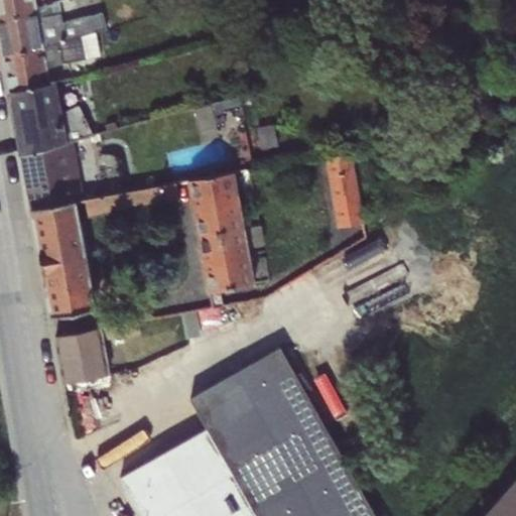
[(0,0),(0,19),(38,13),(36,4),(58,1),(61,0),(0,0)]
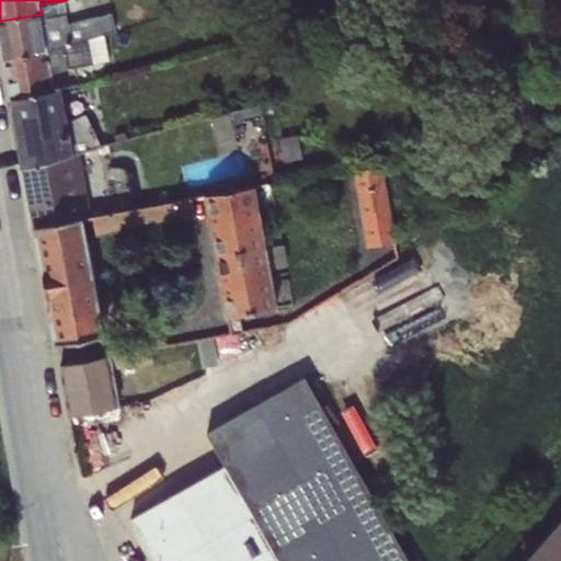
[(42,14),(0,21),(0,35),(4,59),(104,34),(115,31),(111,13),(67,24),(64,1),(39,4),(42,14)]
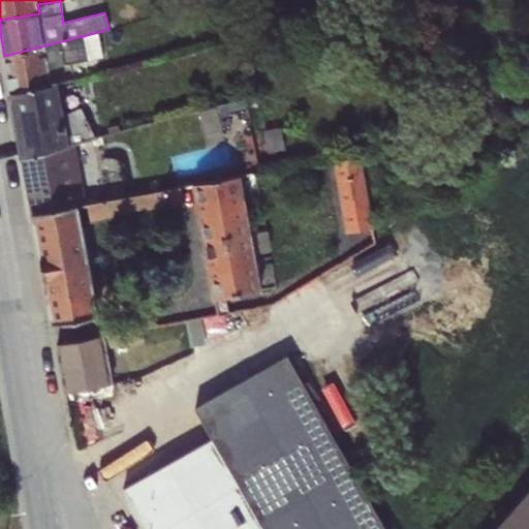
[(98,32),(4,56),(11,94),(52,87),(49,69),(102,56),(98,32)]
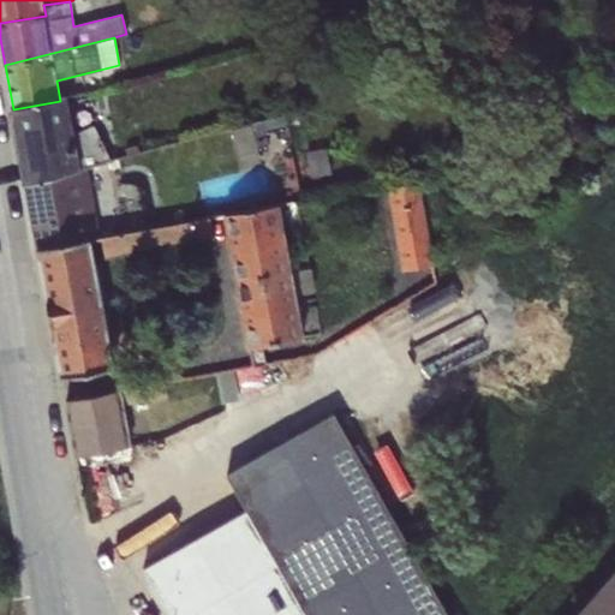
[(60,101),(13,109),(27,183),(87,166),(111,160),(94,125),(75,135),(67,100),(60,101)]
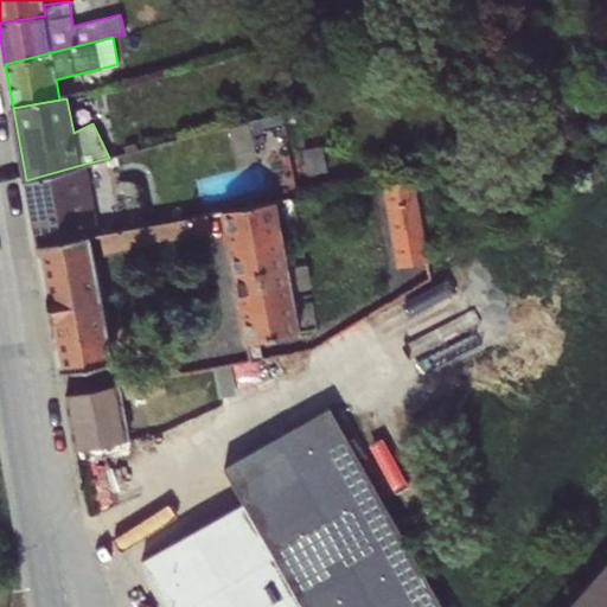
[(247,122),(228,127),(237,166),(243,165),(242,160),(251,158),(253,163),(257,161),(254,145),(262,144),(259,131),(282,125),(279,113),(247,121),(247,122)]
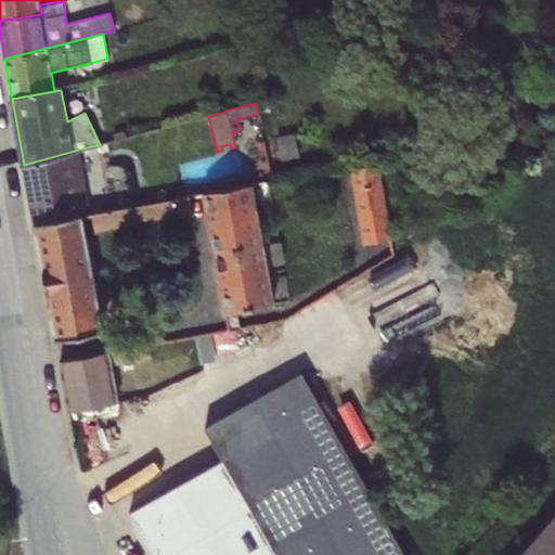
[(295,133),(275,136),(279,160),(298,157),(295,133)]
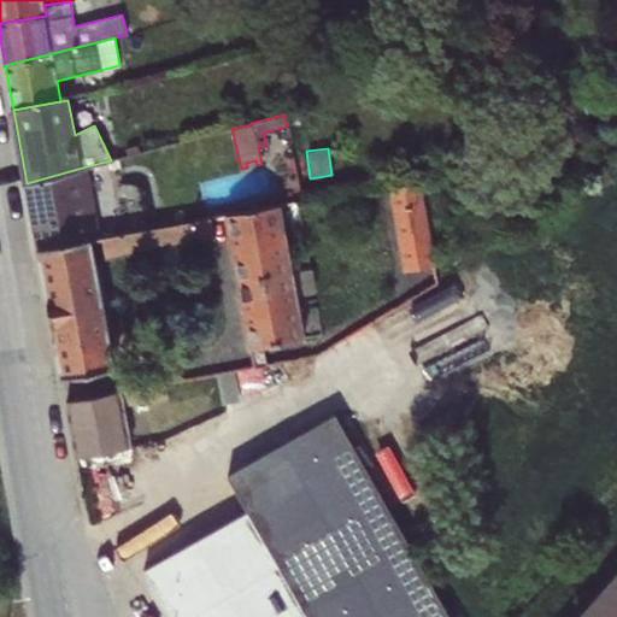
[(87,166),(27,183),(39,247),(90,238),(99,236),(87,166)]
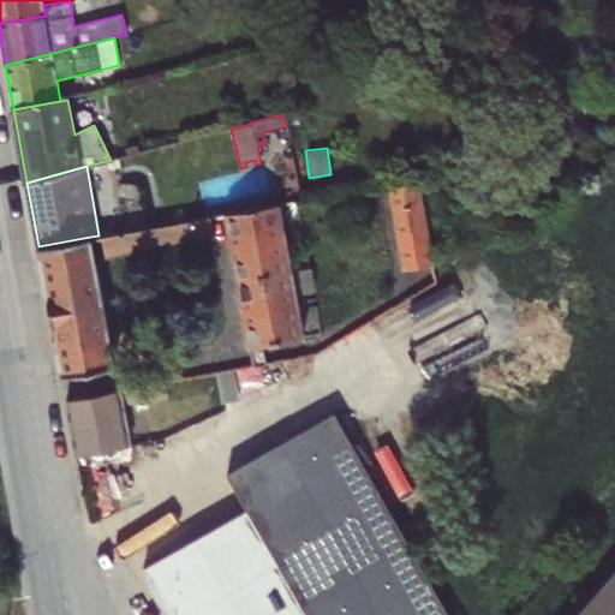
[(387,184),(401,270),(434,266),(418,179),(387,184)]
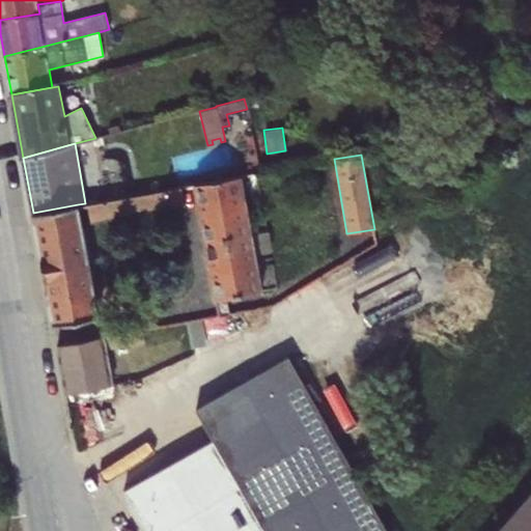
[(216,299),(219,314),(229,312),(226,297),(262,290),(256,255),(273,252),(269,231),(252,234),(241,175),(193,185),(214,299),(216,299)]
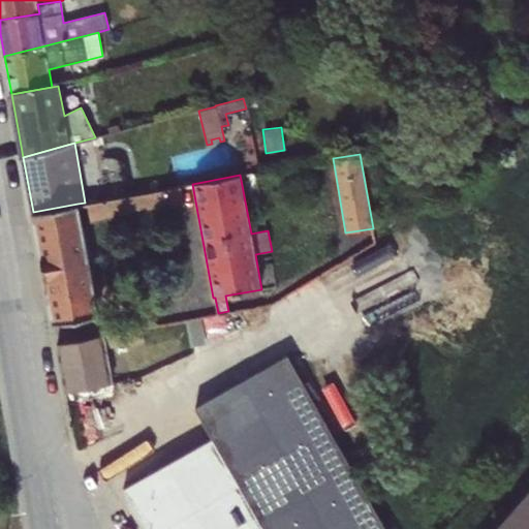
[(184,206),(180,185),(88,201),(92,223),(184,206)]
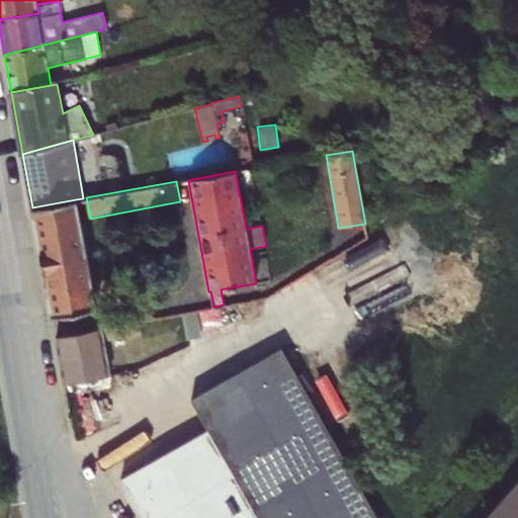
[(76,199),(32,207),(31,207),(31,210),(32,210),(40,253),(39,253),(42,273),(45,273),(52,315),(52,318),(97,310),(76,199)]
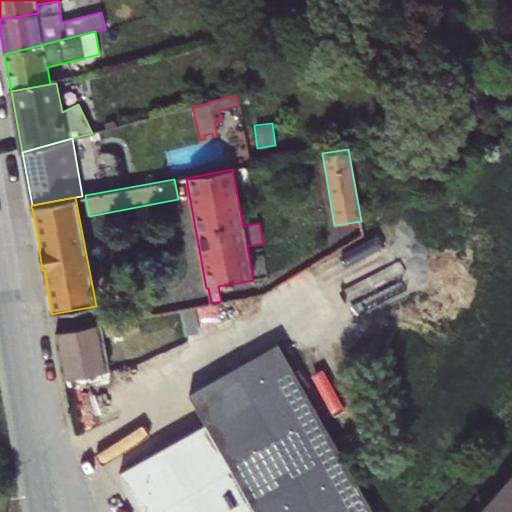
[(392,300),(442,272),(434,259),(385,288),(392,300)]
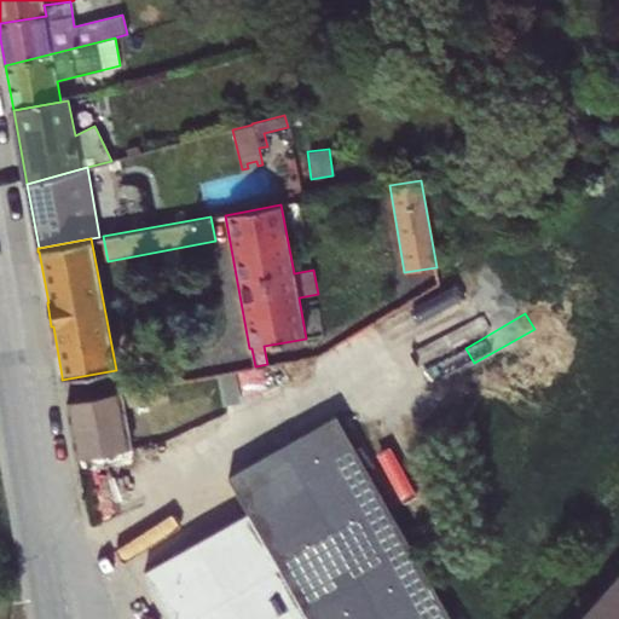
[(236,372),(218,376),(224,406),(241,403),(236,372)]
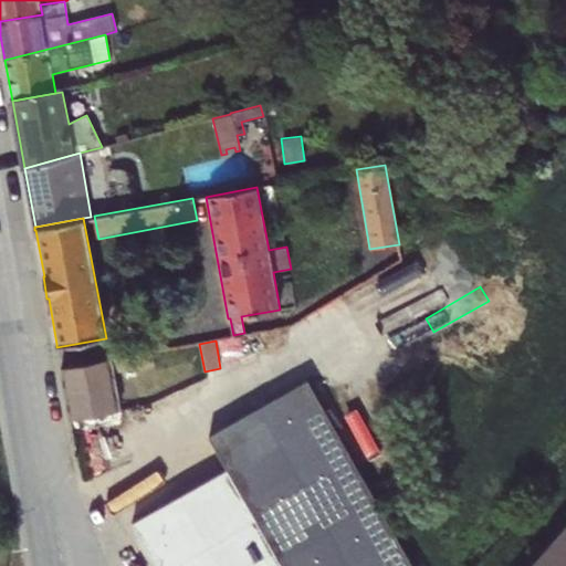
[(152,350),(111,358),(114,373),(154,366),(152,350)]
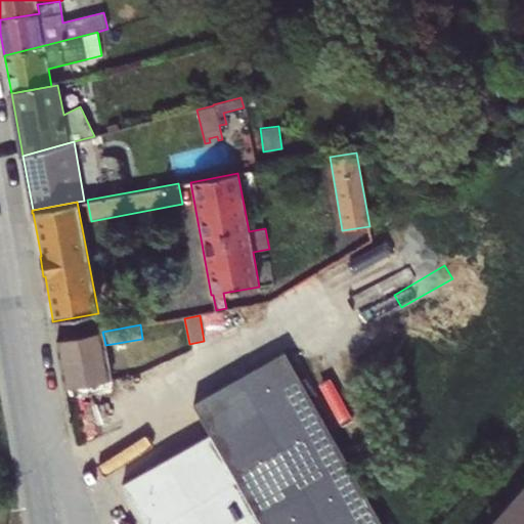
[(105,345),(102,332),(56,340),(64,388),(112,380),(105,345)]
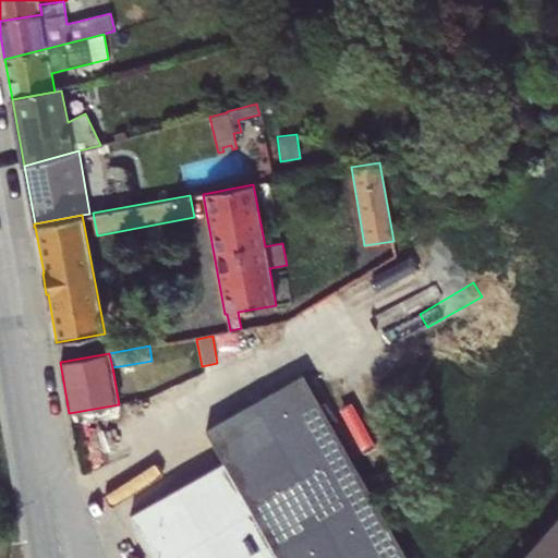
[(223,462),(129,516),(153,557),(407,557),(305,375),(206,429),(223,462)]
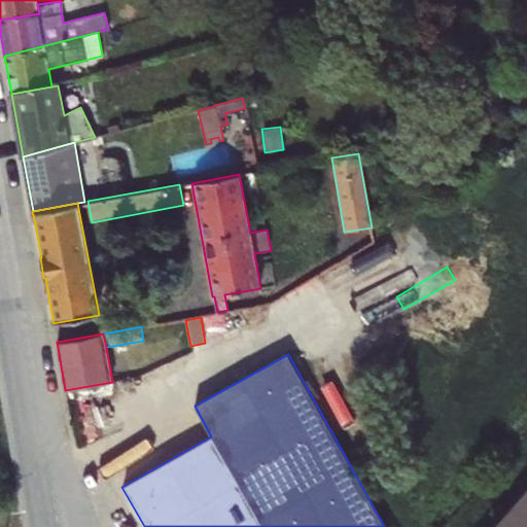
[(526,526),(526,487),(491,526),(526,526)]
